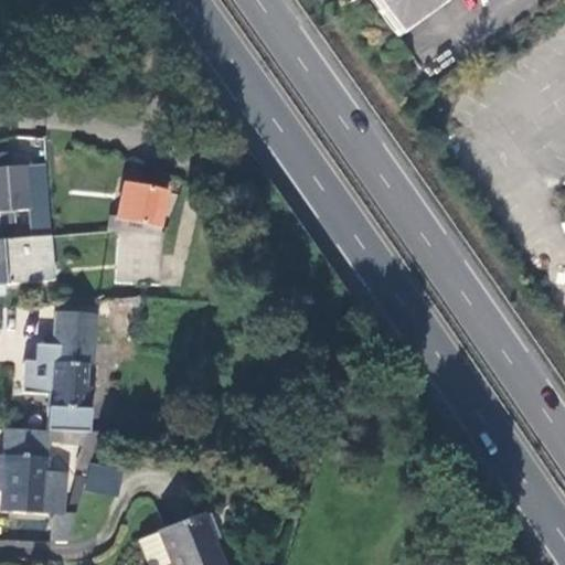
[(371,0),(394,32),(440,0),(371,0)]
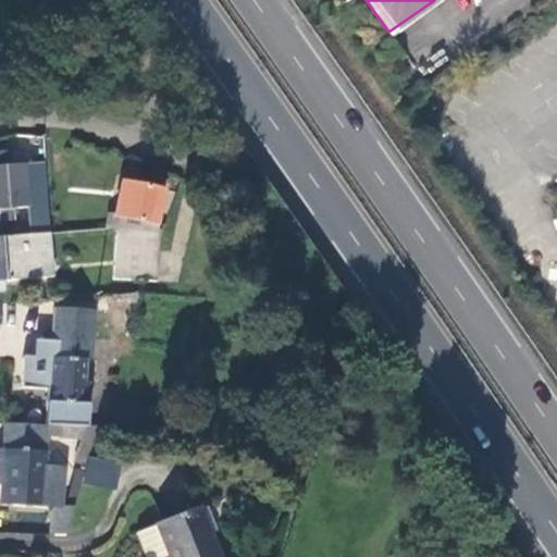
[(46,218),(44,162),(9,164),(8,149),(0,149),(0,205),(31,205),(31,219),(46,218)]
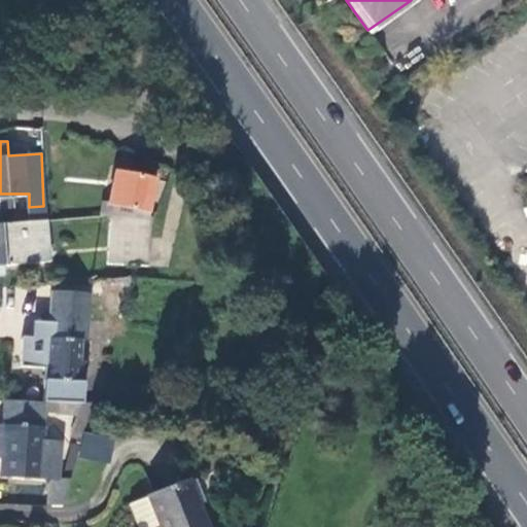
[(105,201),(102,215),(110,215),(147,217),(148,210),(156,177),(117,171),(110,202),(105,201)]
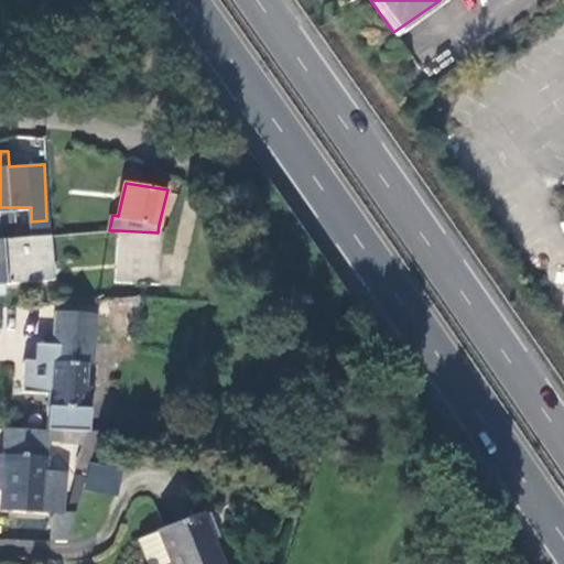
[(0,220),(1,227),(28,224),(25,210),(0,213),(0,220)]
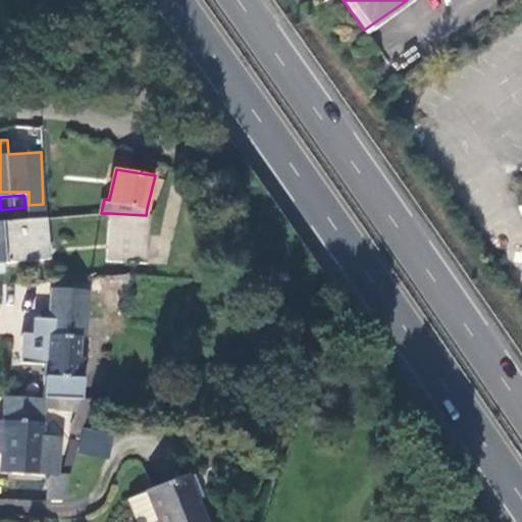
[(150,216),(146,215),(109,213),(107,260),(148,262),(150,216)]
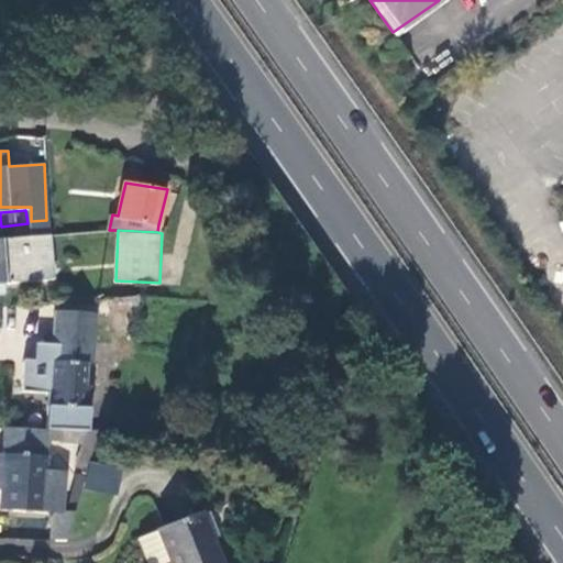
[(52,277),(48,234),(0,238),(0,280),(7,280),(52,277)]
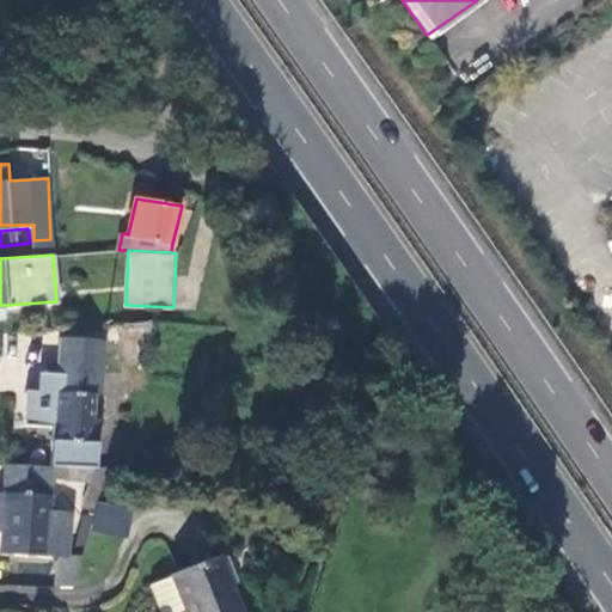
[(120,335),(152,332),(155,322),(120,324),(120,335)]
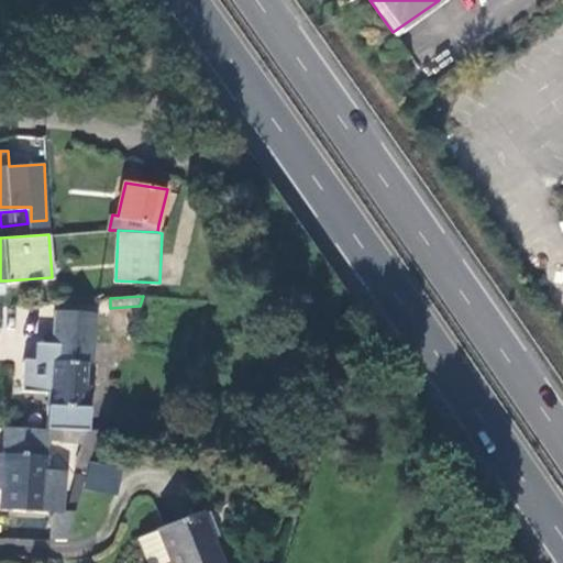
[(48,392),(47,430),(88,432),(92,385),(85,384),(86,363),(90,313),(55,311),(52,361),(51,374),(37,373),(36,390),(48,392)]
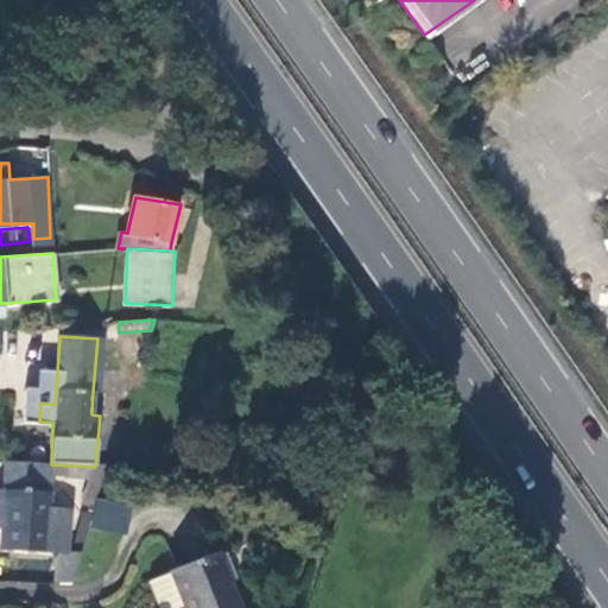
[(108,340),(97,339),(93,392),(103,393),(108,340)]
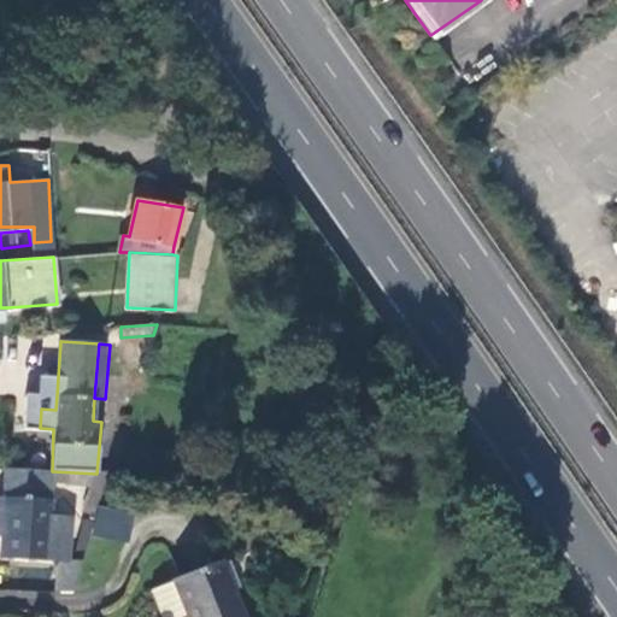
[(42,394),(41,409),(56,410),(57,395),(42,394)]
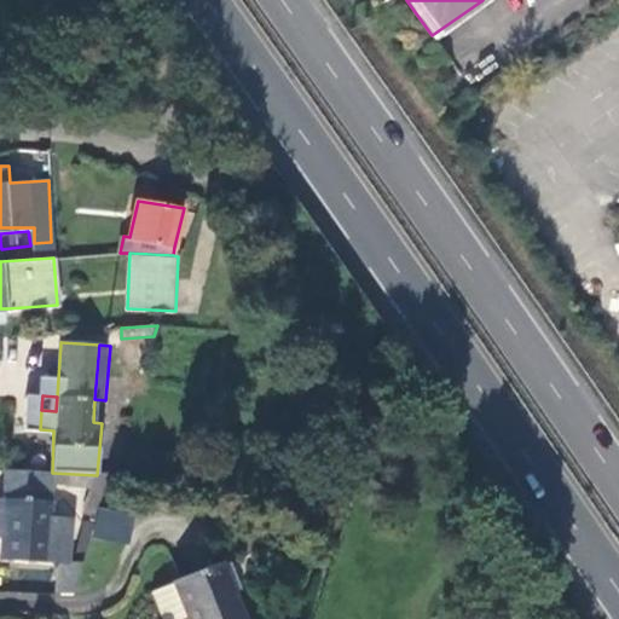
[(57,563),(57,595),(76,596),(85,562),(74,561),(71,561),(71,516),(51,515),(52,473),(1,470),(1,499),(0,541),(0,560),(57,563)]
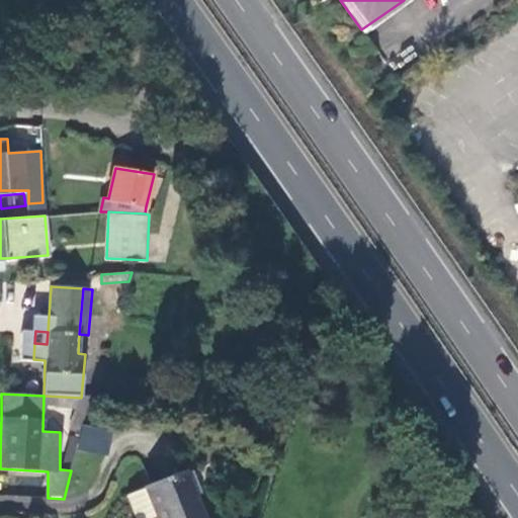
[(73,428),(82,430),(91,398),(81,398),(73,428)]
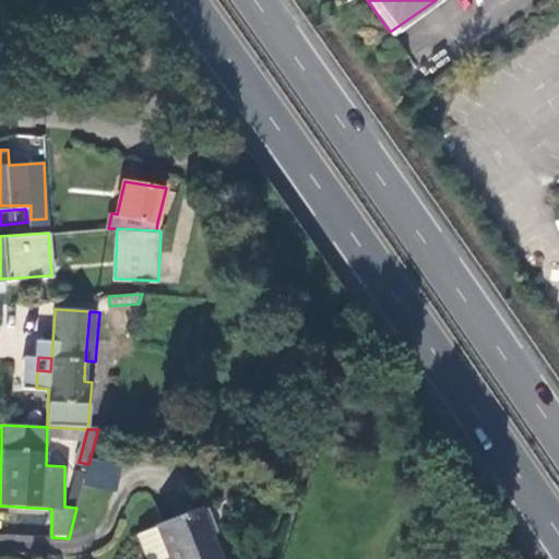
[(76,468),(67,507),(76,508),(87,471),(76,468)]
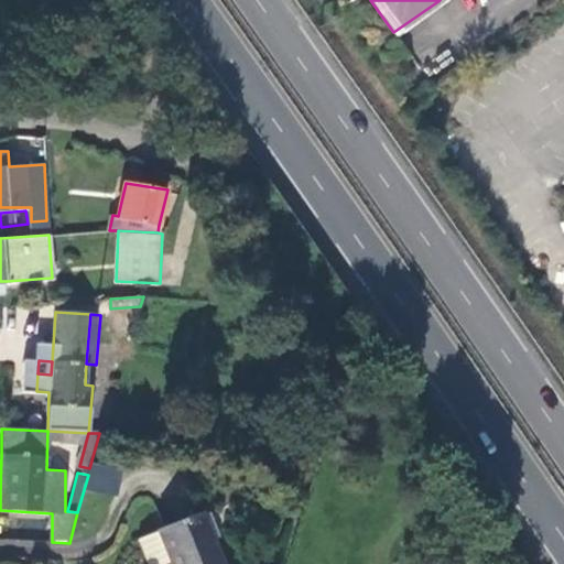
[(213,507),(159,528),(139,537),(150,563),(158,563),(172,559),(174,563),(227,563),(223,553),(231,550),(213,507)]
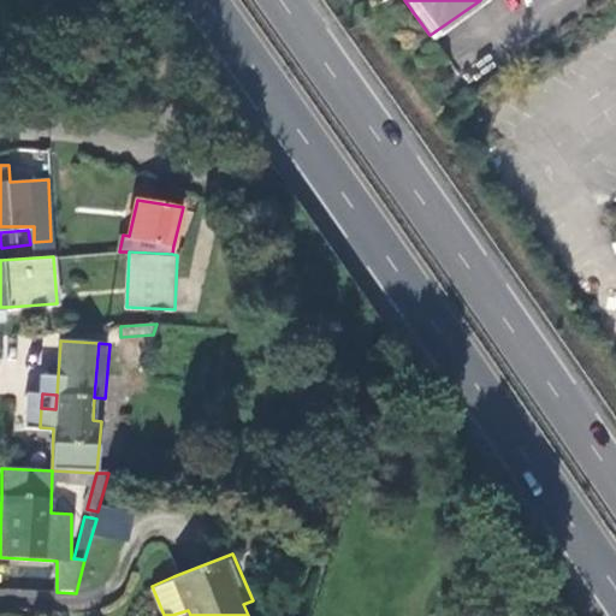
All buildings are outlined.
